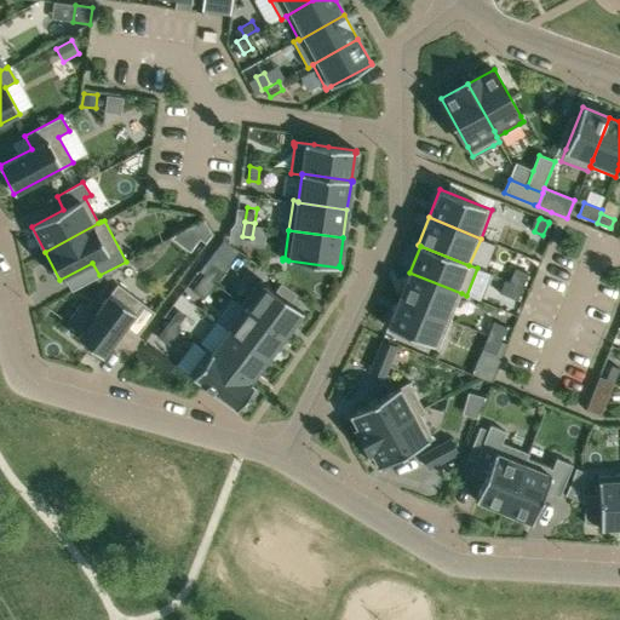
[(212,264),(204,275),(212,281),(220,270),(212,264)]
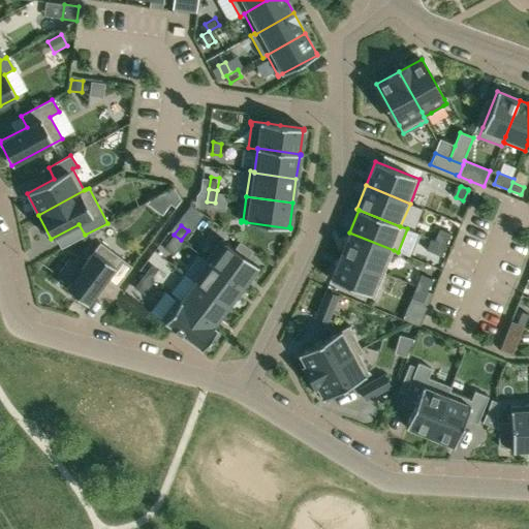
[(442,230),(438,242),(445,245),(450,234),(442,230)]
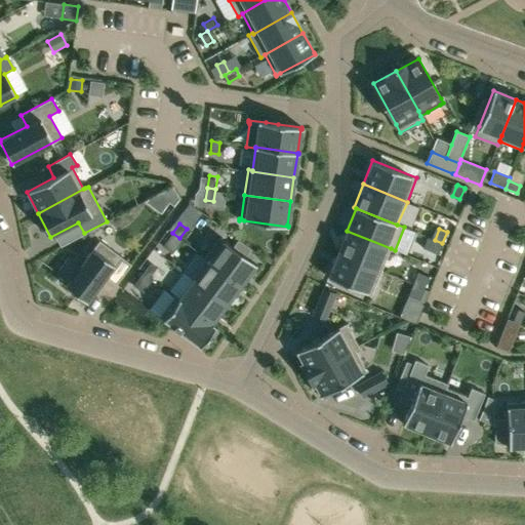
[(347,231),(337,253),(381,271),(391,248),(347,231)]
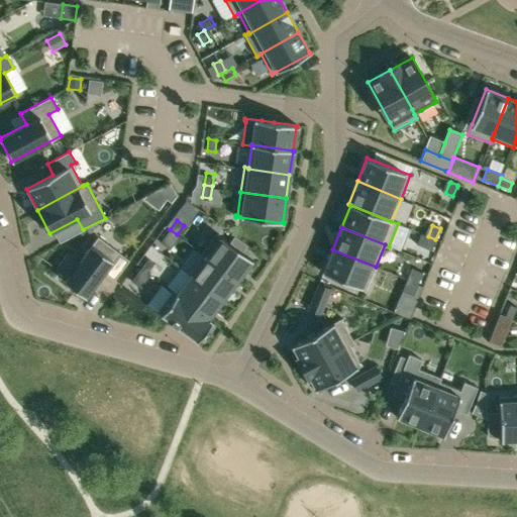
[(170,229),(163,239),(169,244),(177,234),(170,229)]
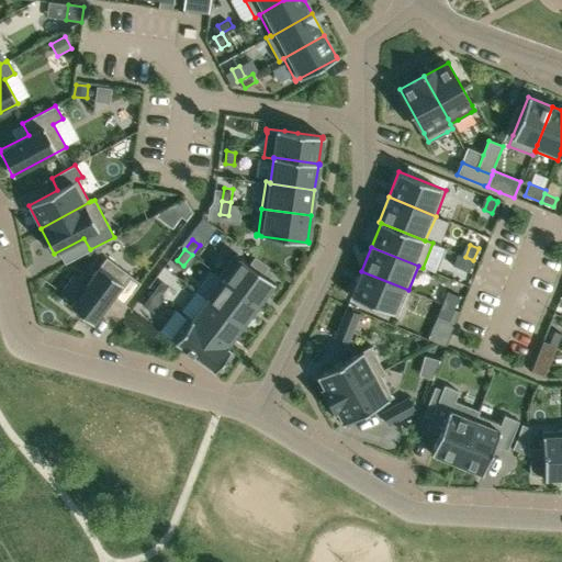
[(235,254),(217,276),(222,279),(223,278),(258,305),(274,283),(235,254)]
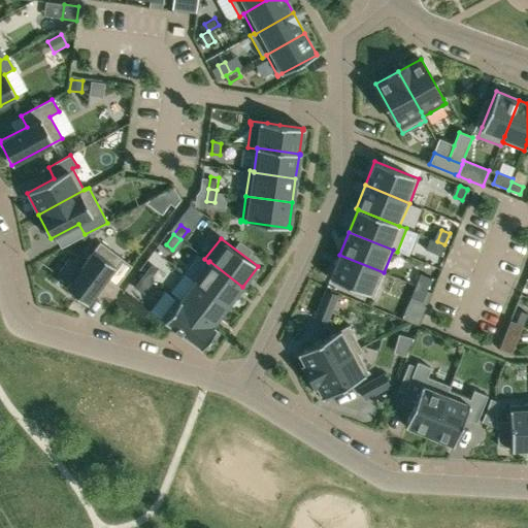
[(437,241),(432,253),(440,256),(444,244),(437,241)]
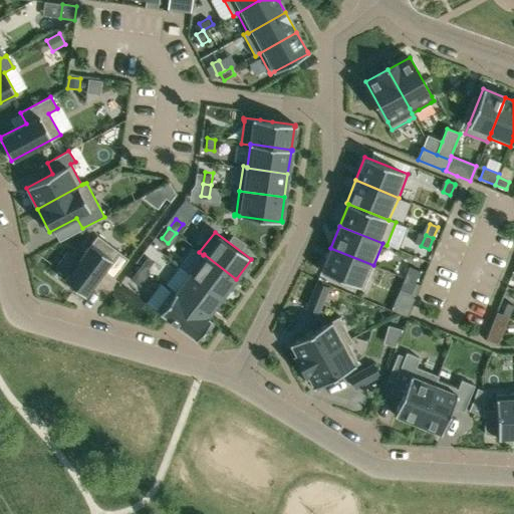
[(67,252),(55,267),(67,276),(64,280),(85,295),(103,271),(113,279),(129,259),(97,236),(84,253),(78,261),(67,252)]
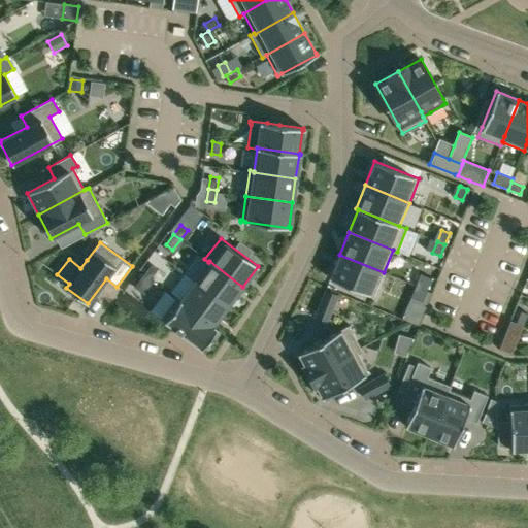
[(339,255),(330,278),(374,297),(384,272),(339,255)]
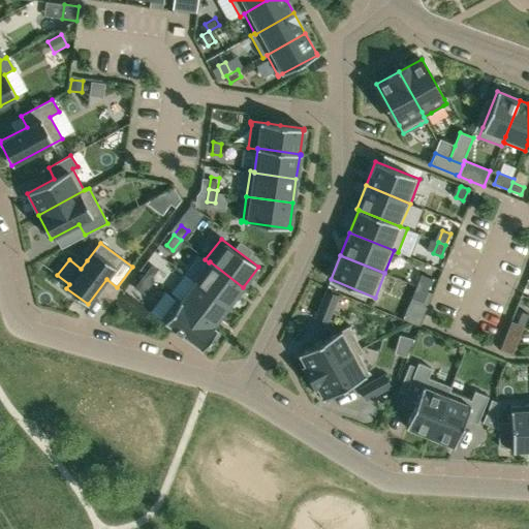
[(209,262),(194,282),(228,307),(243,287),(210,261),(209,262)]
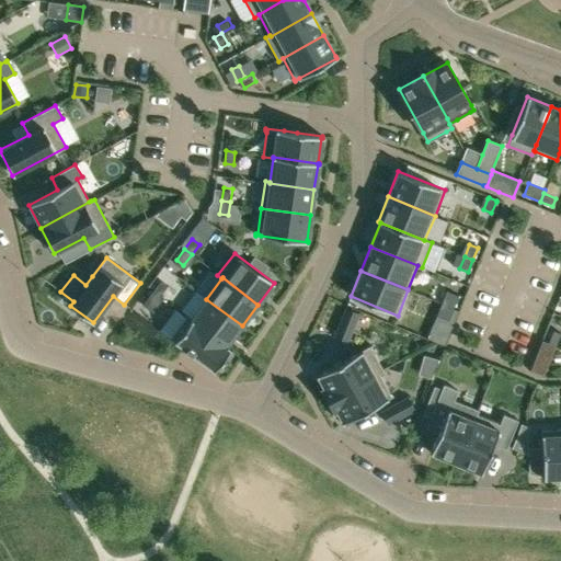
[(160,281),(152,292),(160,297),(168,286),(160,281)]
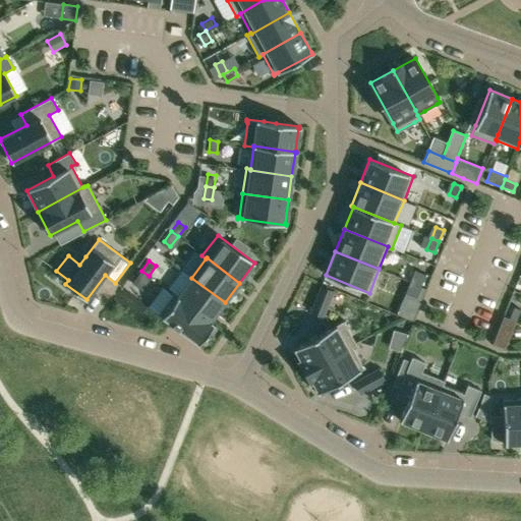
[(141,271),(132,284),(142,291),(152,278),(149,276),(141,271)]
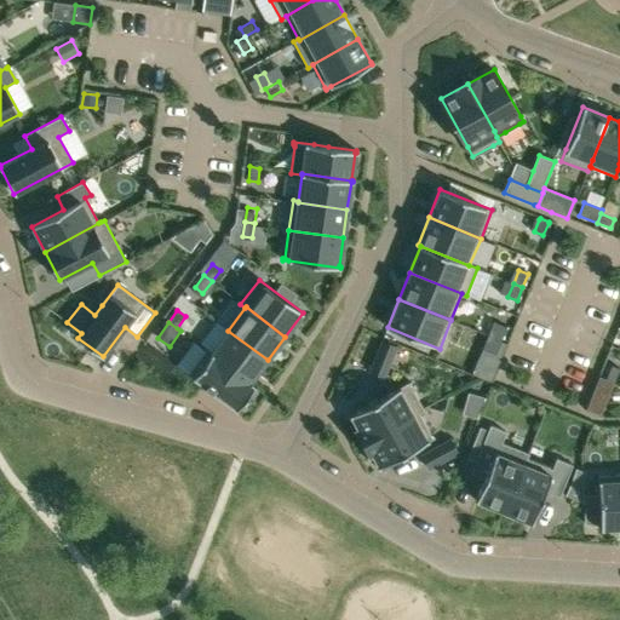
[(497,323),(492,337),(500,340),(506,327),(497,323)]
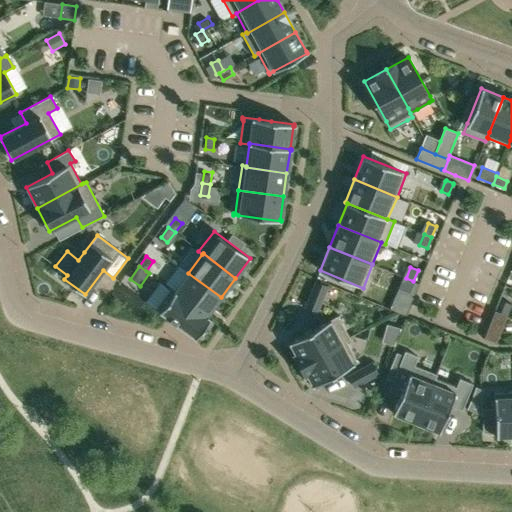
[(174,291),(174,292),(206,316),(207,315),(221,297),(188,273),(174,291)]
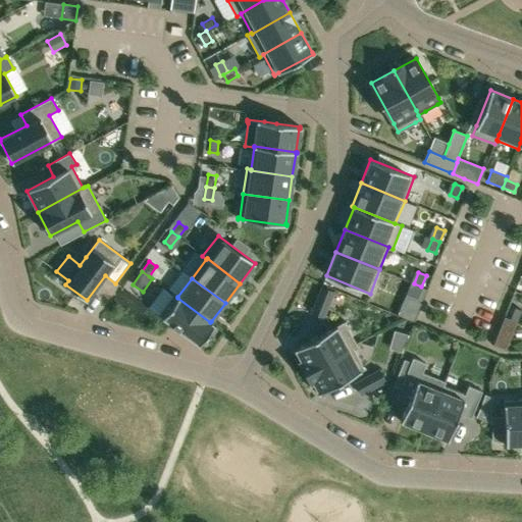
[(414,283),(409,295),(417,298),(421,286),(414,283)]
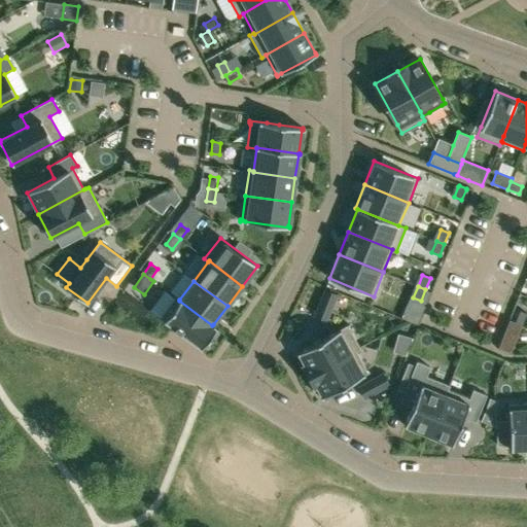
[(325,289),(313,316),(325,321),(337,294),(325,289)]
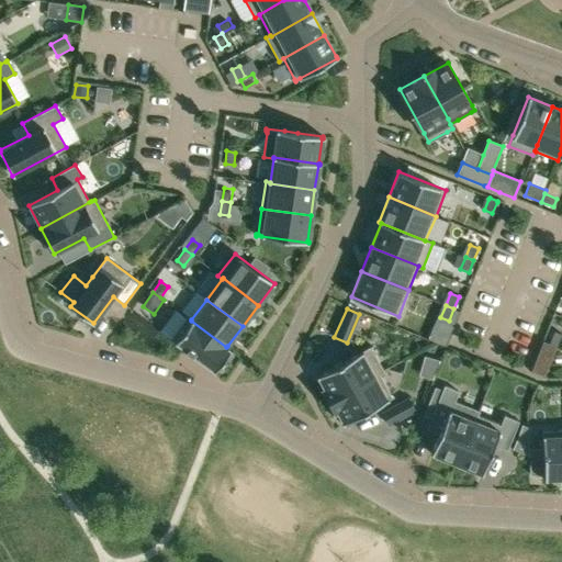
[(188,316),(170,339),(214,372),(232,349),(227,346),(226,347),(191,321),(191,319),(188,316)]
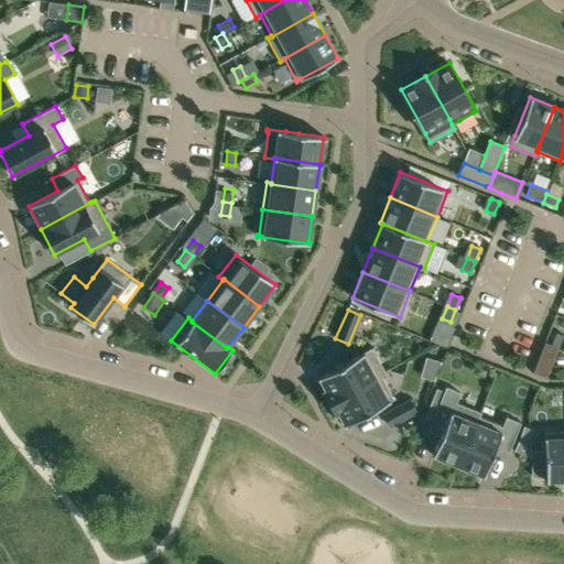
[(563,335),(556,332),(551,344),(560,347),(563,335)]
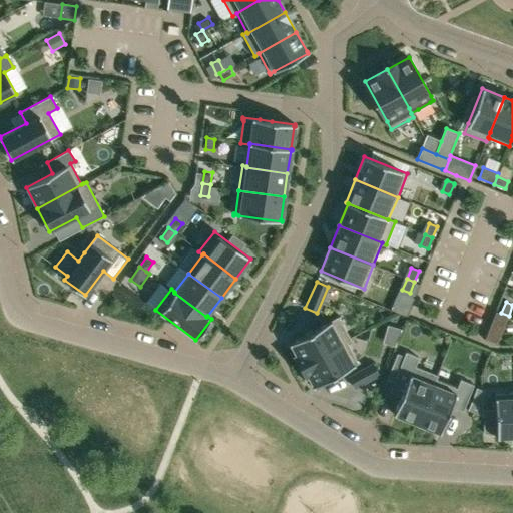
[(500,315),(496,327),(503,329),(508,318),(500,315)]
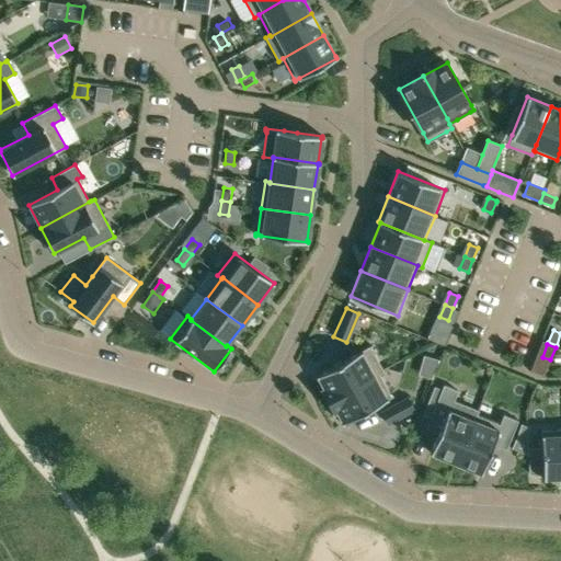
[(370,346),(317,375),(324,389),(322,390),(328,400),(378,373),(382,370),(370,346)]
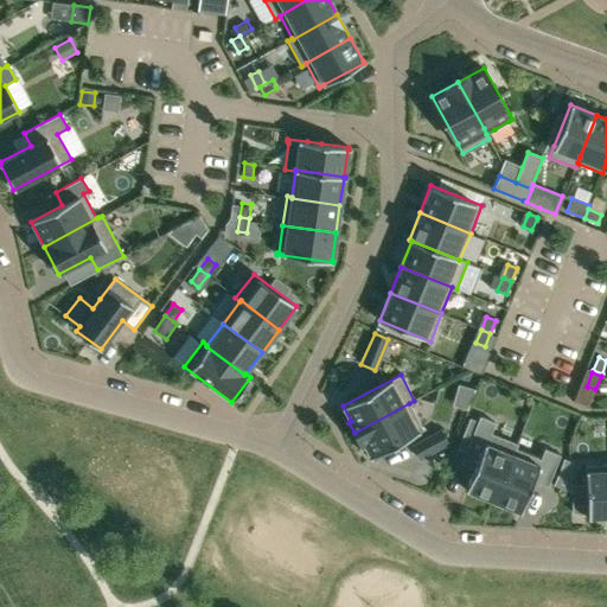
[(409,403),(355,433),(360,445),(363,443),(371,458),(425,429),(409,403)]
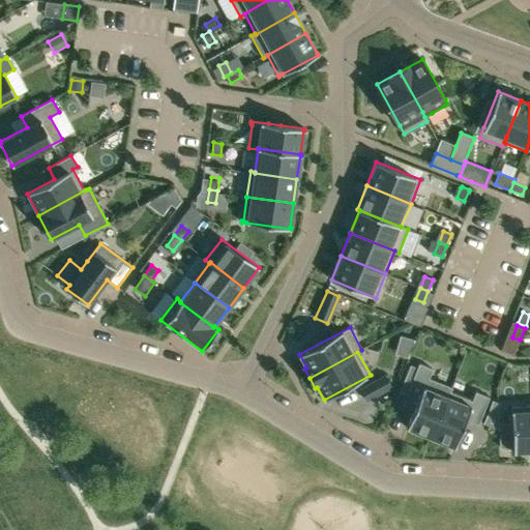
[(406,393),(406,394),(418,400),(407,428),(431,438),(449,391),(450,392),(452,387),(429,378),(432,369),(419,363),(417,367),(416,371),(407,391),(406,393)]
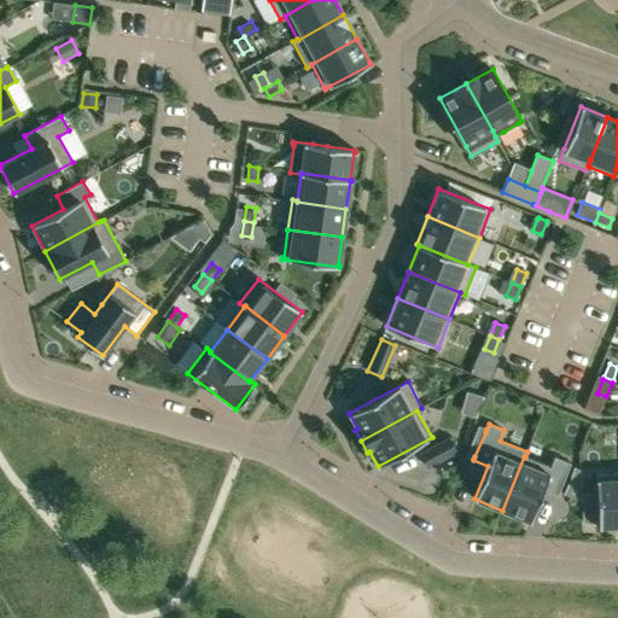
[(478,426),(466,456),(473,459),(474,456),(485,432),(487,429),(478,426)]
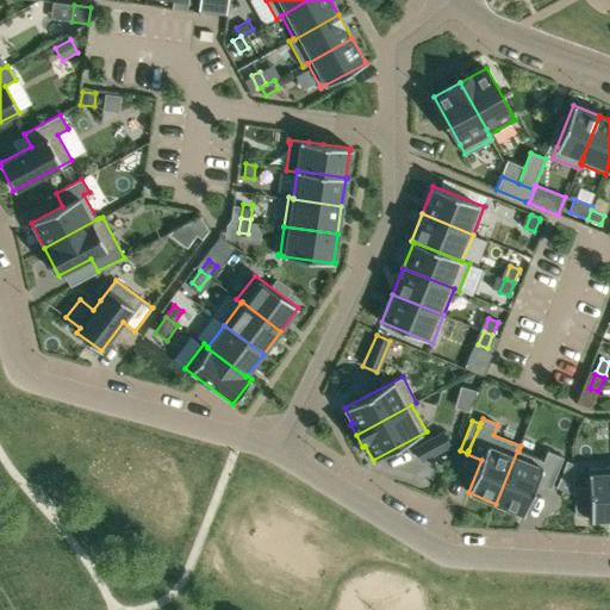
[(443,431),(415,448),(422,461),(452,446),(443,431)]
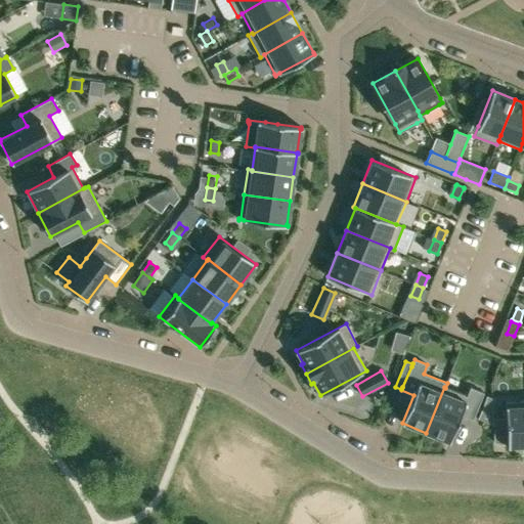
[(444,387),(426,433),(449,442),(461,415),(473,419),(483,393),(470,387),(467,396),(445,388),(444,387)]
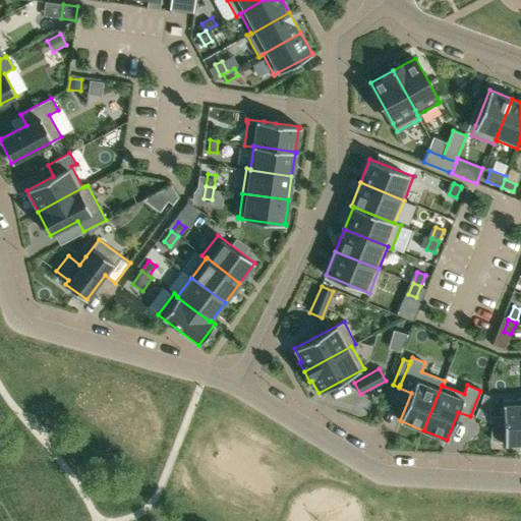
[(489,422),(488,396),(484,394),(475,416),(489,422)]
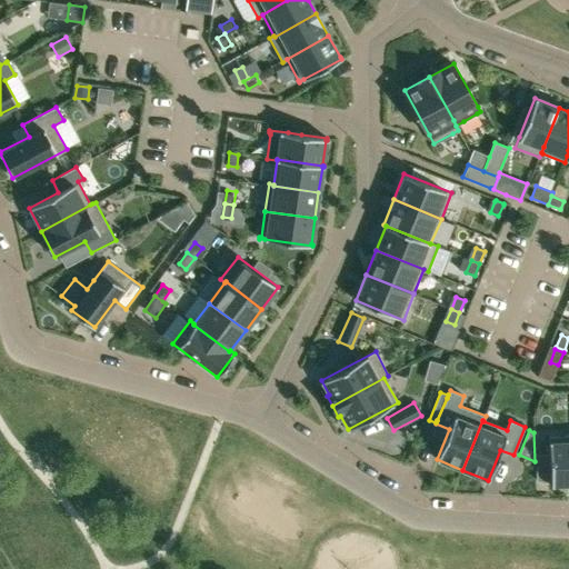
[(568,436),(549,437),(551,486),(552,486),(552,485),(568,483),(568,436)]
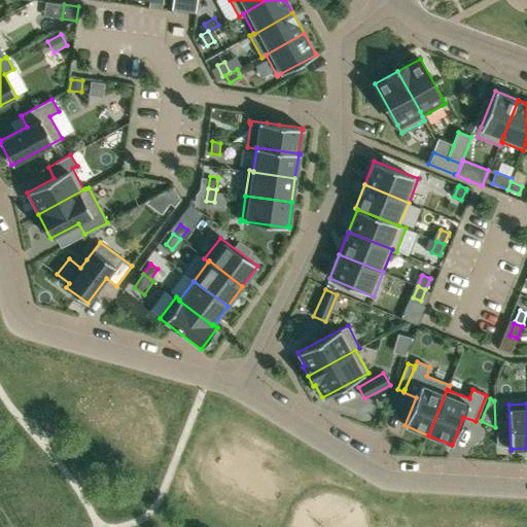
[(510,445),(508,420),(496,421),(497,445),(510,445)]
